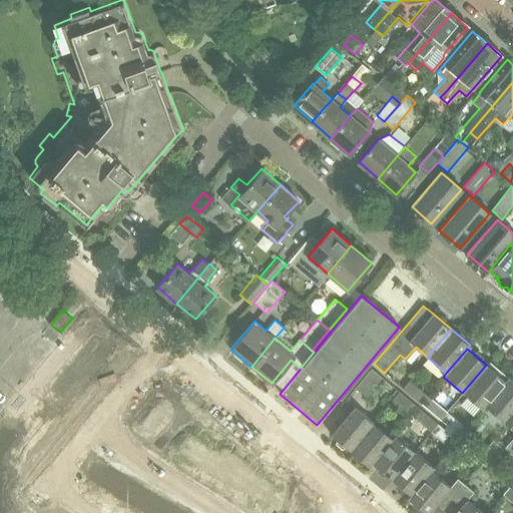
[(481,409),(484,406),(505,382),(500,377),(503,374),(490,363),(489,362),(486,366),(486,365),(462,393),(481,409)]
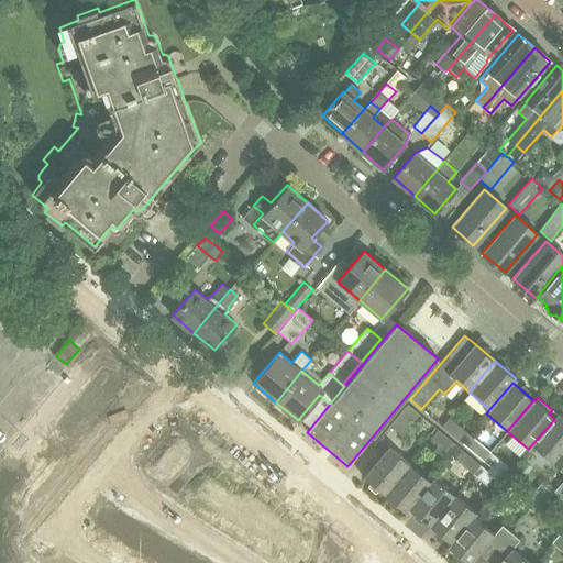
[(419,412),(407,403),(389,423),(401,433),(419,412)]
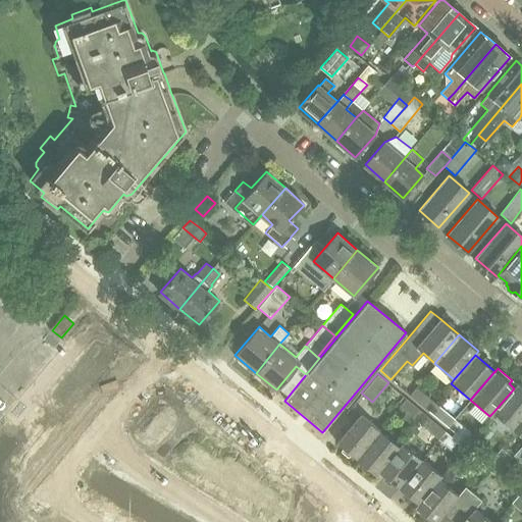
[(521,387),(517,384),(514,388),(492,413),(513,429),(521,437),(521,387)]
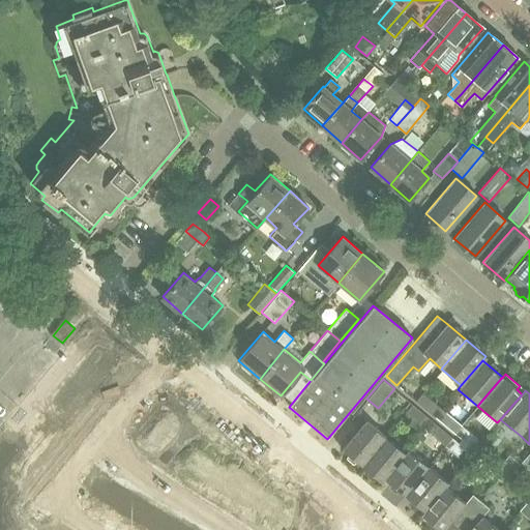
[(436,417),(442,409),(421,392),(415,400),(436,417)]
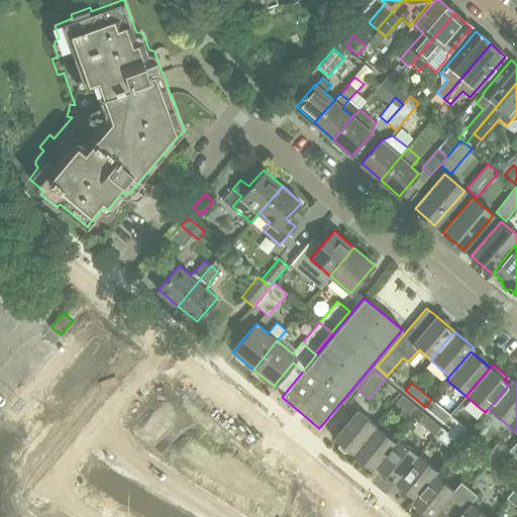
[(143,390),(130,405),(170,438),(196,406),(172,387),(159,402),(143,390)]
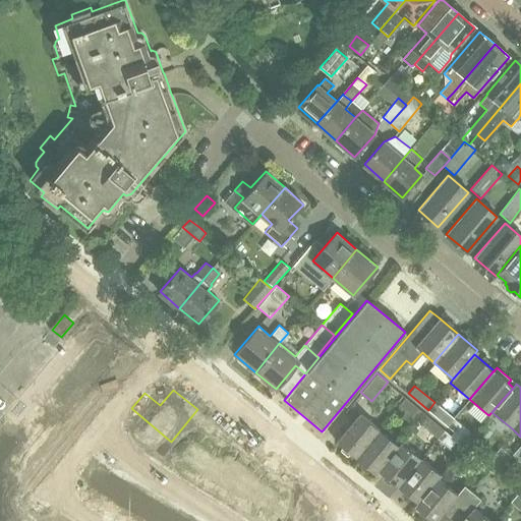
[(399,404),(412,414),(419,421),(425,414),(405,397),(399,404)]
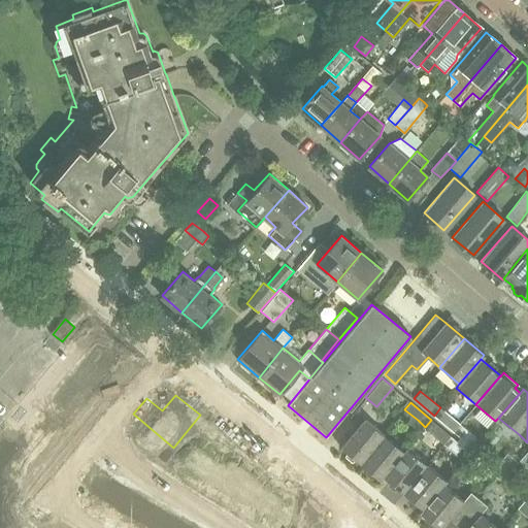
[(453,432),(460,424),(440,407),(434,416),(453,432)]
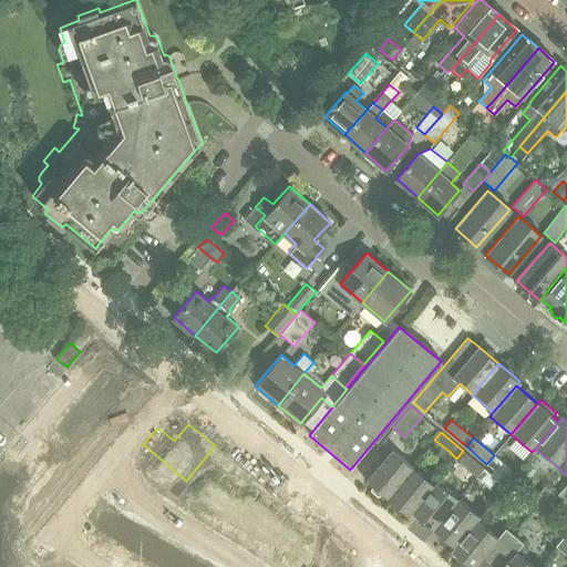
[(413,466),(392,449),(367,480),(388,496),(413,466)]
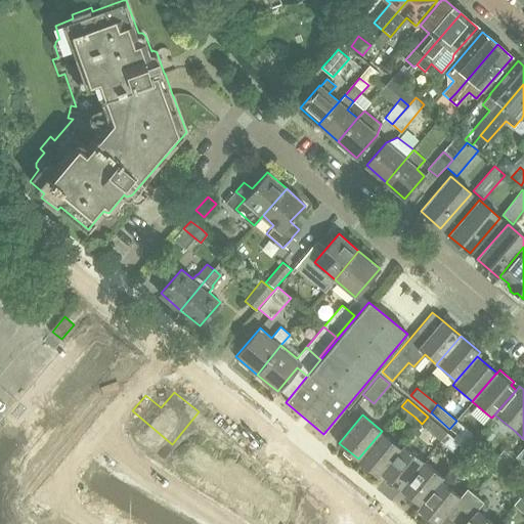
[(428,417),(422,424),(440,440),(446,433),(428,417)]
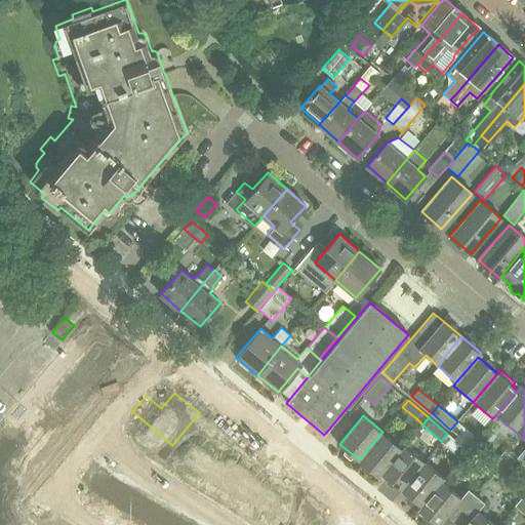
[(468,448),(476,438),(457,421),(450,430),(457,435),(455,437),(468,448)]
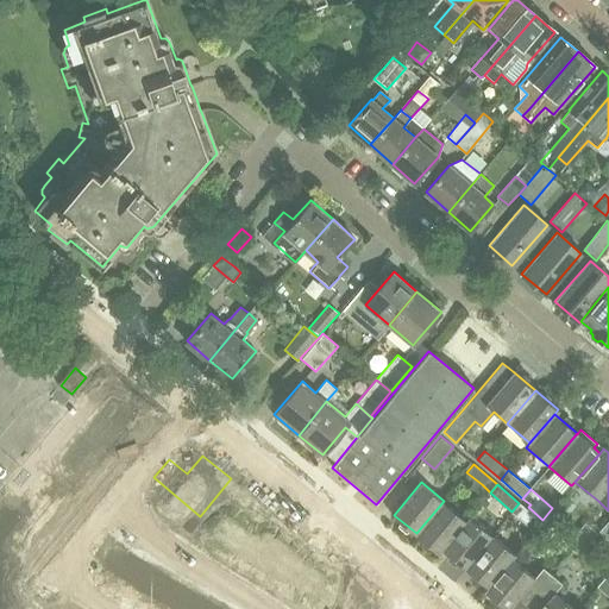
[(223,503),(207,521),(253,560),(284,522),(256,500),(240,518),(223,503)]
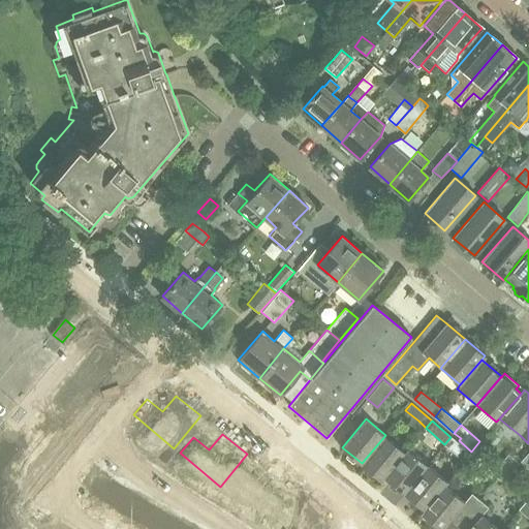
[(383,477),(405,452),(385,435),(362,463),(381,480),(383,477)]
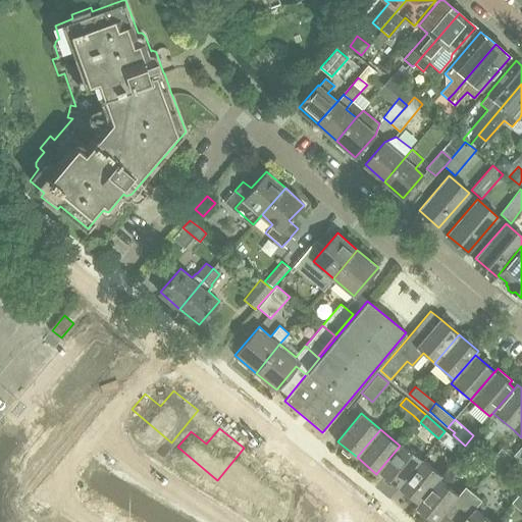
[(445,431),(438,438),(457,455),(465,446),(453,434),(452,436),(445,431)]
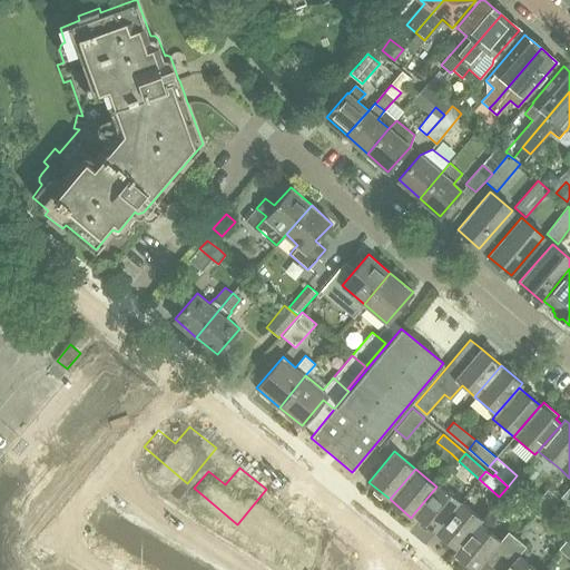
[(413,514),(435,532),(462,500),(440,482),(436,487),(413,514)]
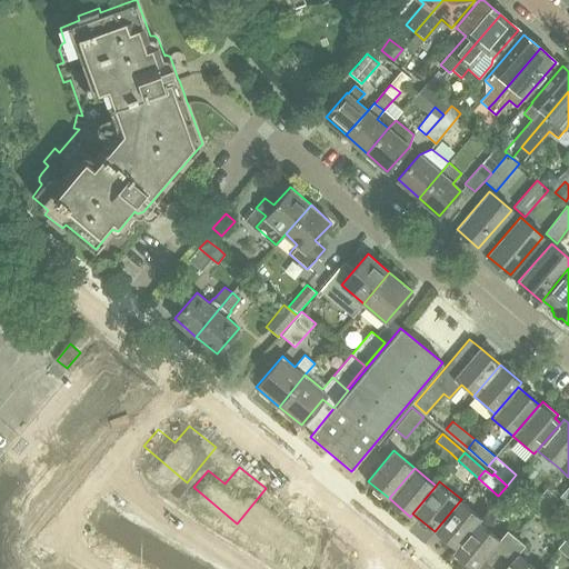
[(568,485),(559,497),(568,506),(568,485)]
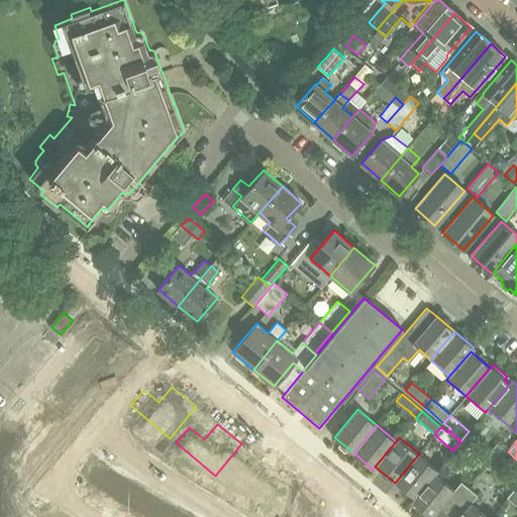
[(486,468),(491,472),(508,452),(498,443),(481,463),(486,468)]
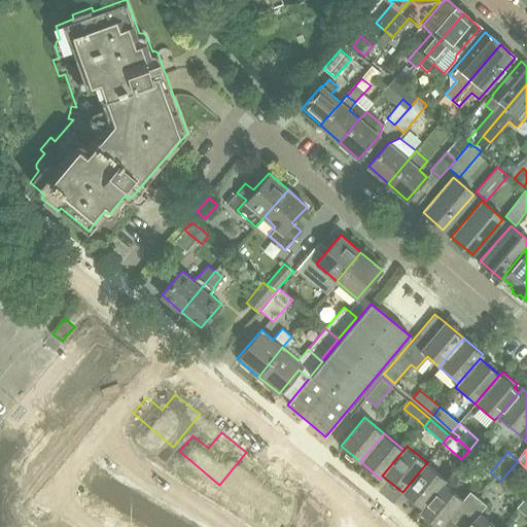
[(402,492),(421,507),(444,482),(446,479),(427,462),(402,492)]
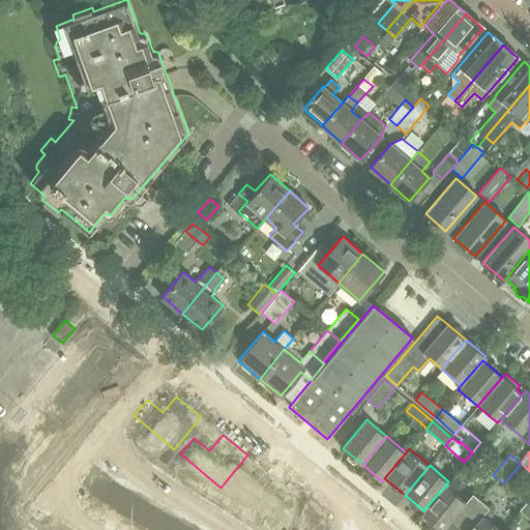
[(94,468),(72,503),(99,521),(111,503),(127,514),(140,497),(94,468)]
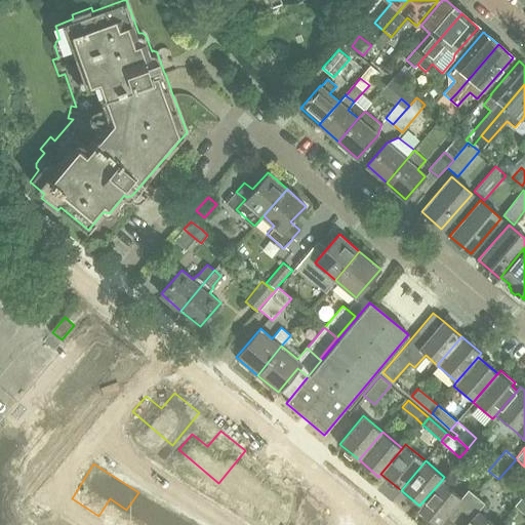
[(238,472),(225,487),(265,521),(291,488),(267,469),(253,484),(238,472)]
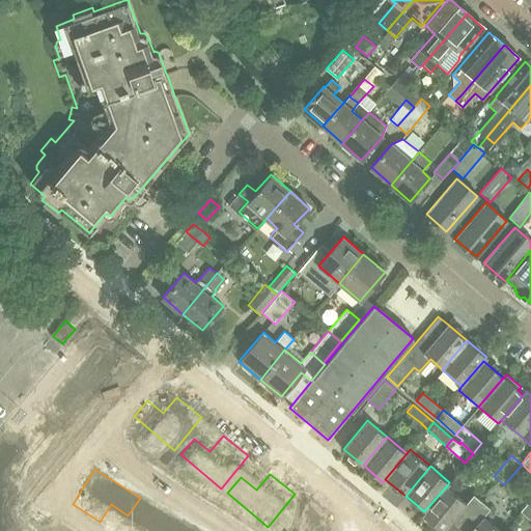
[(424,511),(422,514),(442,530),(443,530),(450,522),(458,529),(481,501),(473,495),(467,502),(447,485),(424,511)]
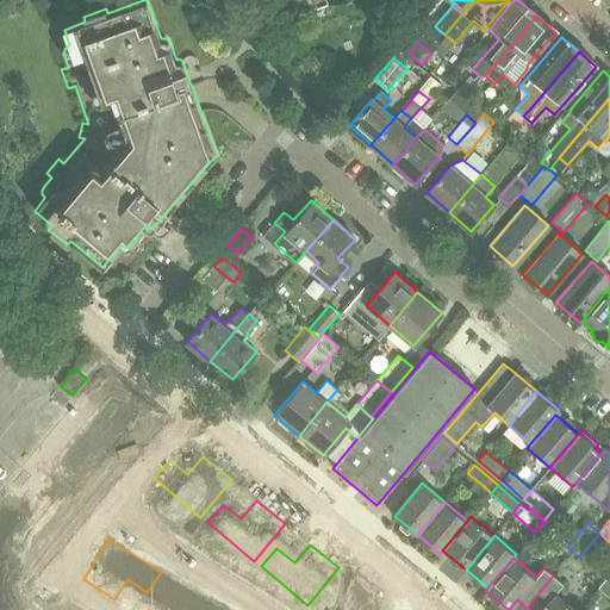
[(553,576),(527,608),(529,609),(576,609),(555,592),(562,584),(553,576)]
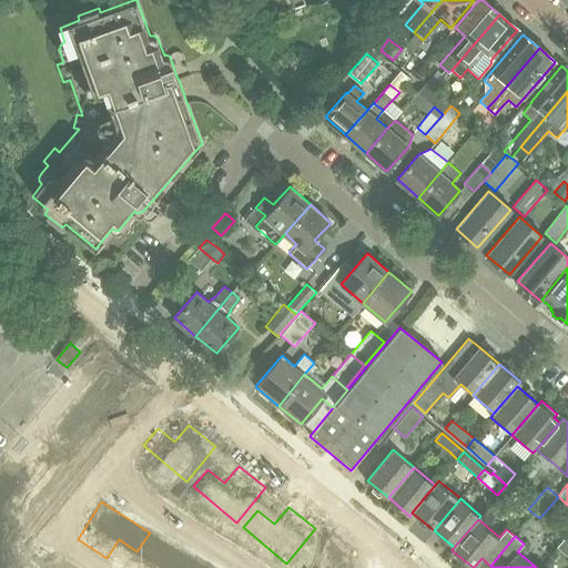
[(156,537),(135,567),(203,567),(204,567),(156,537)]
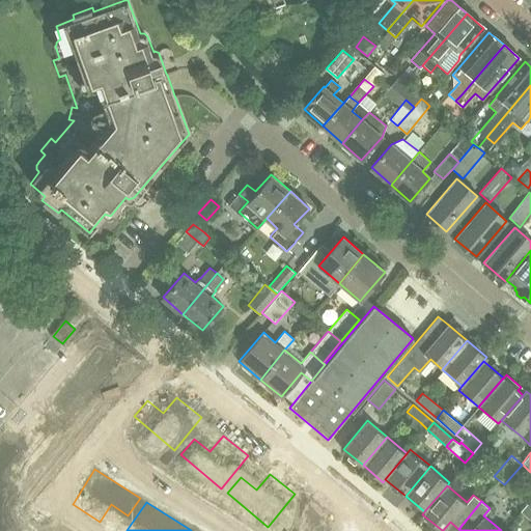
[(530,506),(528,504),(521,512),(530,521),(530,506)]
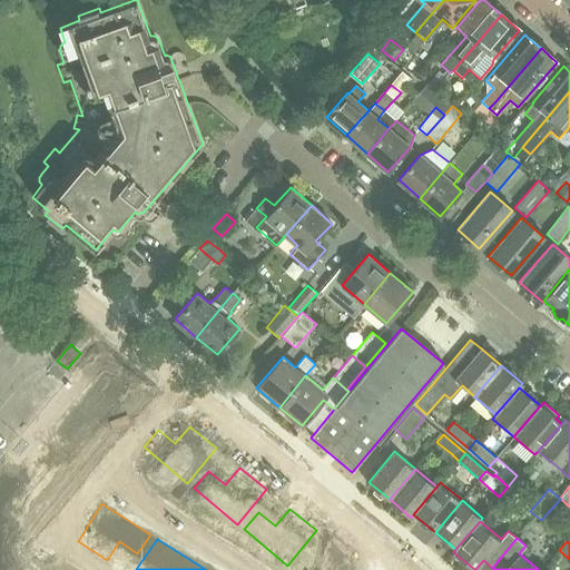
[(308,552),(293,569),(364,569),(340,550),(325,567),(308,552)]
